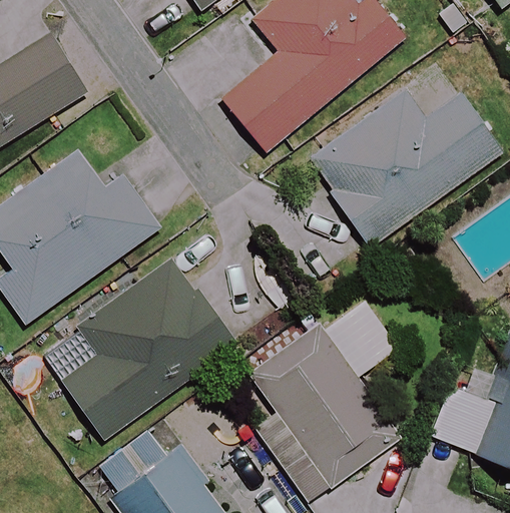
[(194,0),(202,11),(216,0),(194,0)]
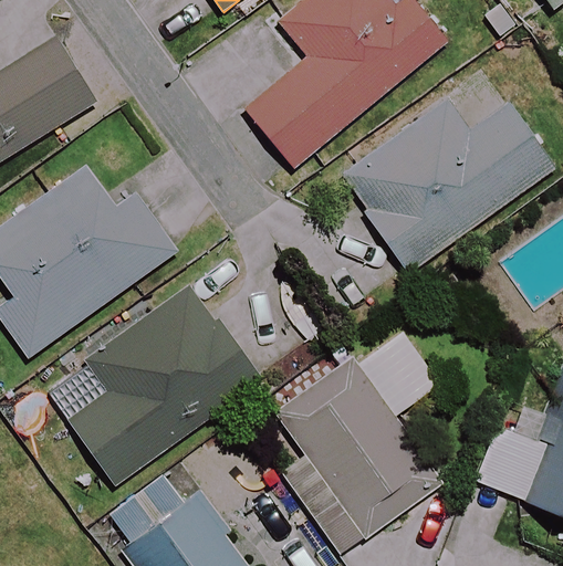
[(441,46),(403,0),(292,0),(269,20),(303,62),(239,115),(287,174),(441,46)]
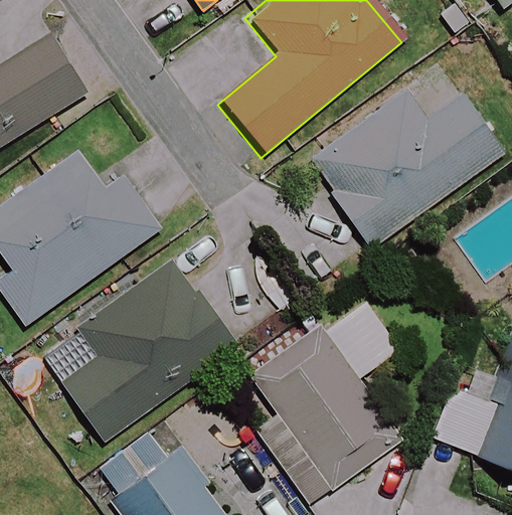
[(511,0),(495,0),(503,9),(511,2),(511,0)]
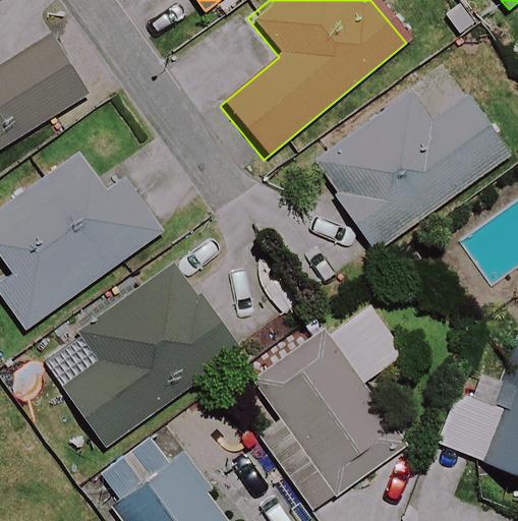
[(0,150),(84,98),(48,39),(0,68),(0,150)]
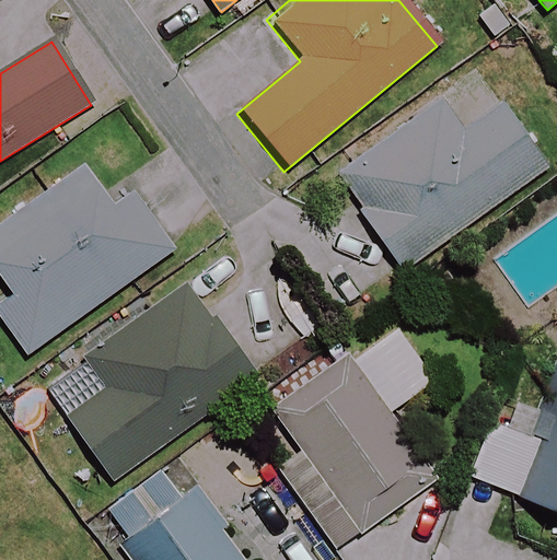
[(545,170),(497,103),(461,129),(442,104),(334,184),(402,275),(545,170)]
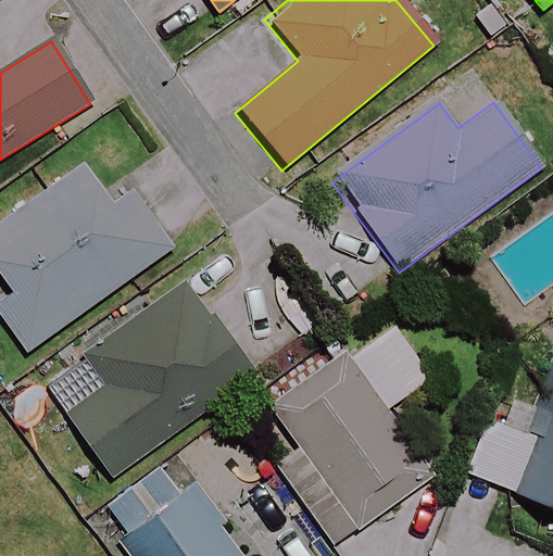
[(170,252),(153,228),(127,191),(114,201),(89,165),(35,202),(0,226),(0,273),(14,292),(0,302),(0,316),(25,352),(170,252)]
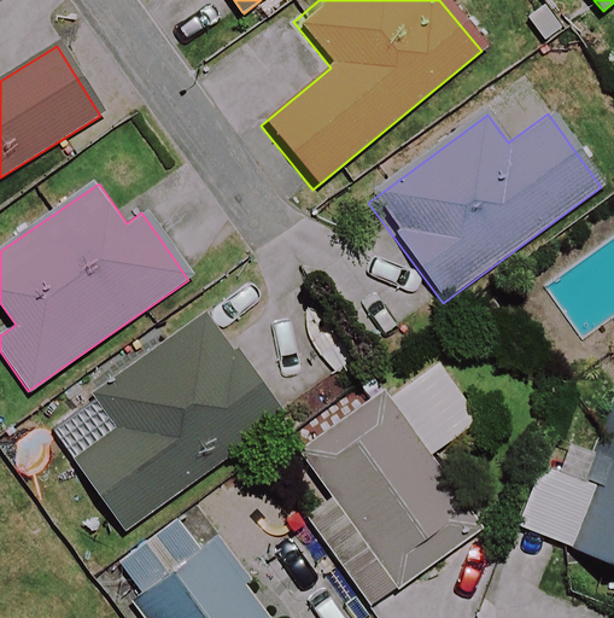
[(280,419),(203,310),(93,389),(122,429),(75,461),(123,531),(280,419)]
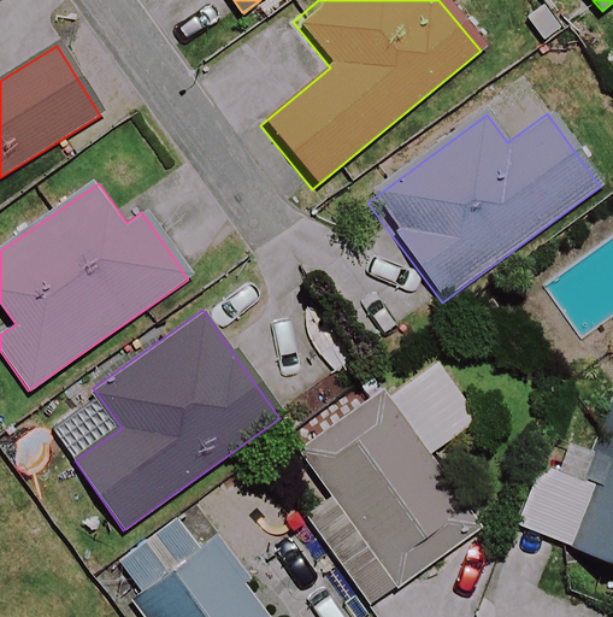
[(481,421),(438,358),(305,448),(367,540),(337,560),(369,607),(482,530),(430,454),(481,421)]
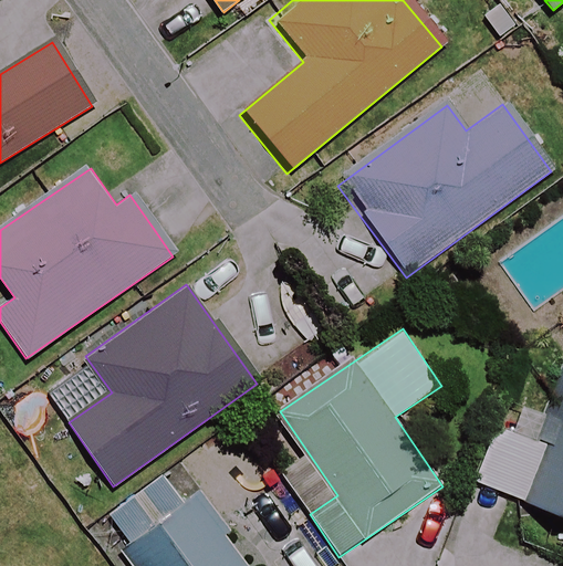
[(562,422),(552,449),(499,427),(476,482),(562,517),(562,422)]
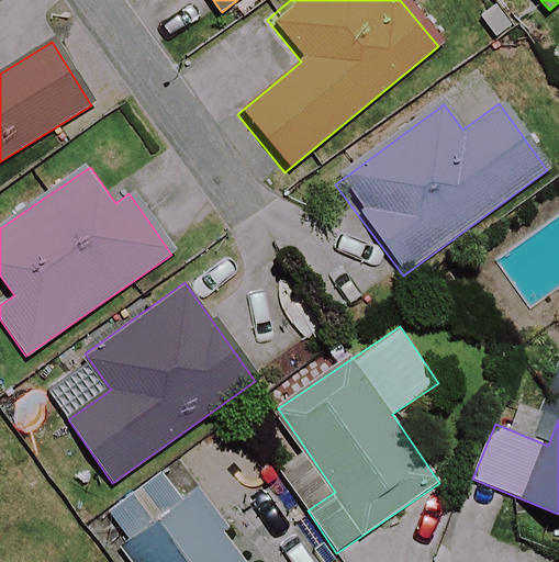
[(243,561),(175,463),(104,513),(138,561),(243,561)]
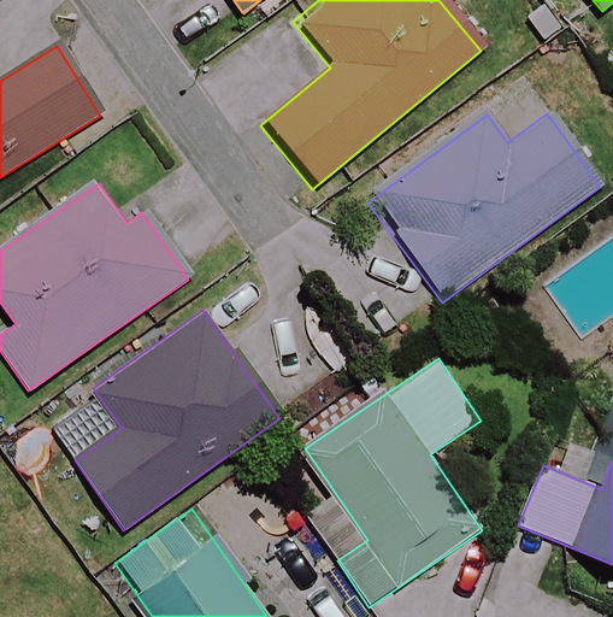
All buildings are outlined.
